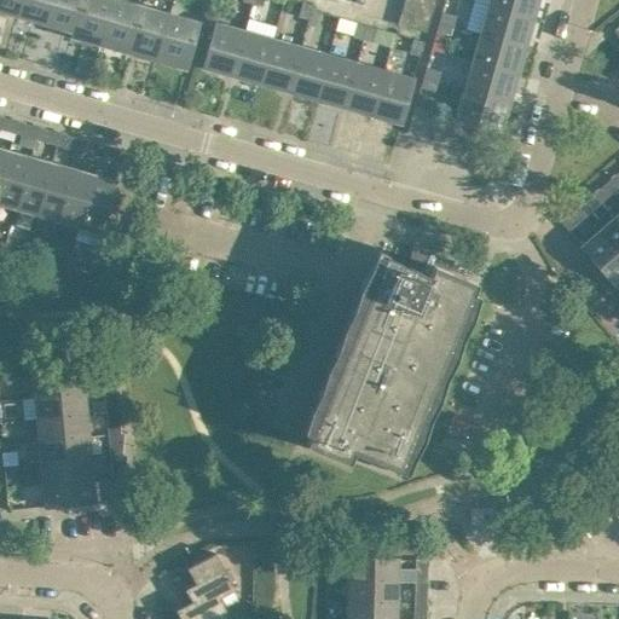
[(0,0),(0,9),(17,15),(21,0),(0,0)]
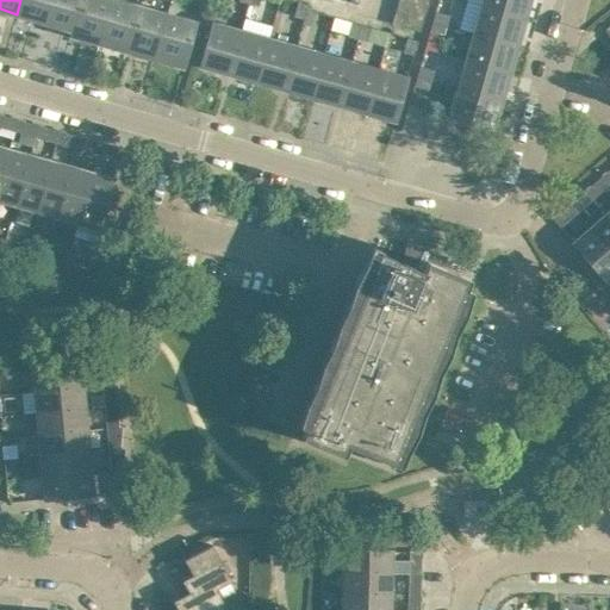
[(20,0),(17,14),(44,22),(50,0),(20,0)]
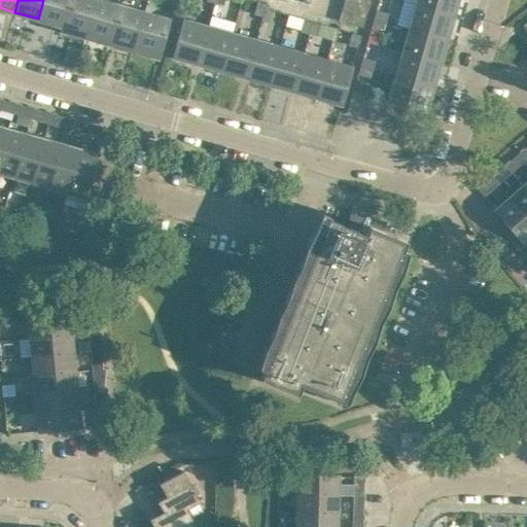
[(43,0),(38,19),(61,25),(67,0),(43,0)]
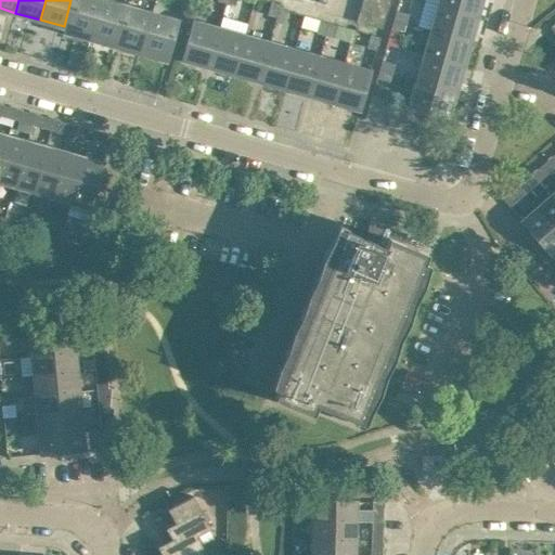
[(71,0),(64,26),(63,30),(90,38),(100,0),(71,0)]
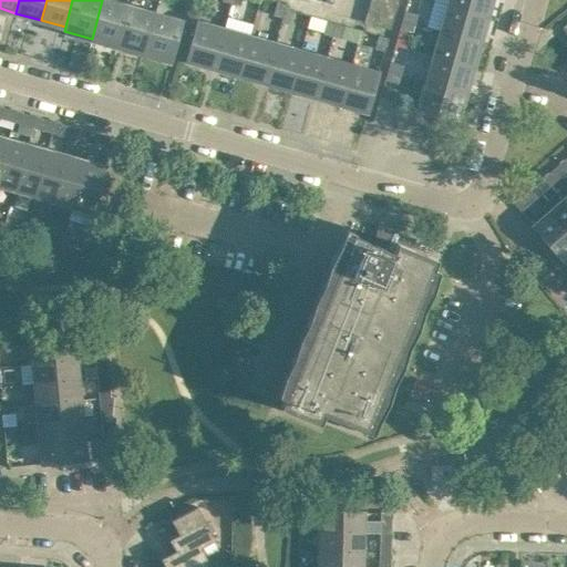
[(102,0),(92,39),(117,47),(129,7),(104,0),(102,0)]
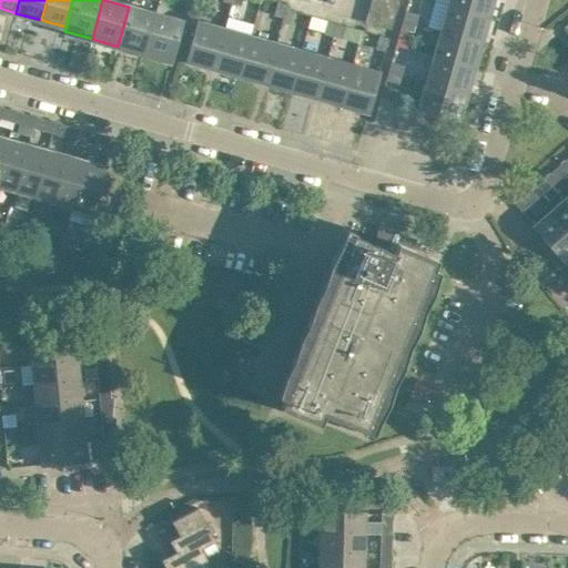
[(384,0),(371,0),(368,9),(394,17),(398,3),(384,0)]
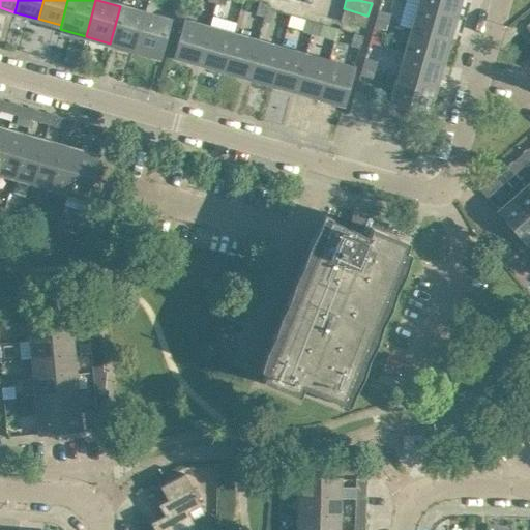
[(421,0),(420,5),(453,15),(458,0),(421,0)]
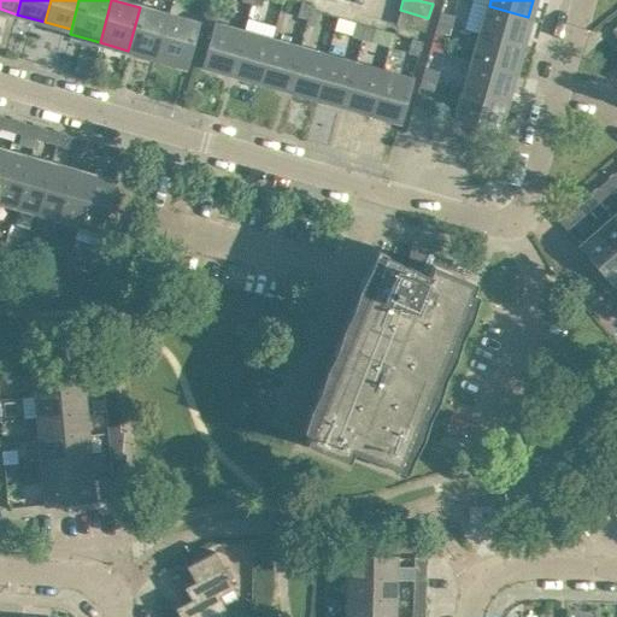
[(305,24),(310,10),(311,5),(301,3),(297,16),(297,17),(306,19),(305,24)]
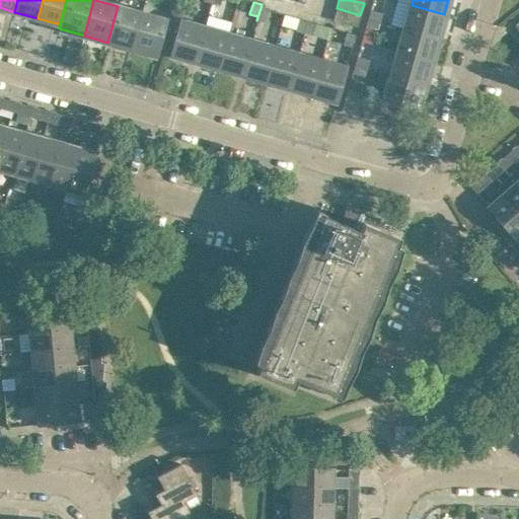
[(405,28),(438,39),(444,14),(412,5),(405,28)]
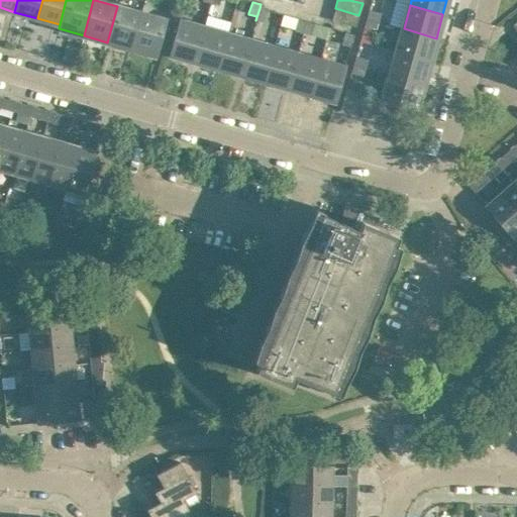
[(107,42),(130,49),(141,13),(117,6),(107,42)]
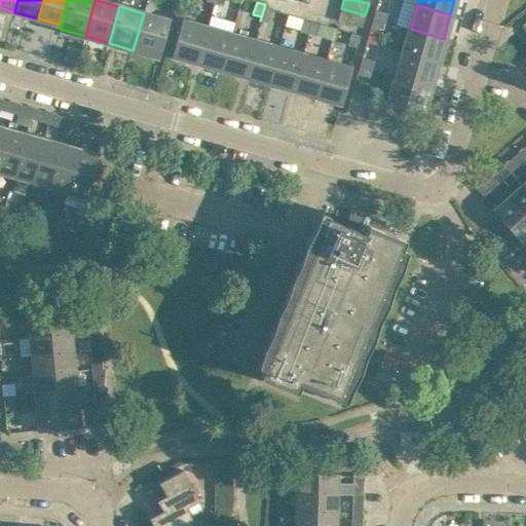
[(268,23),(269,23),(272,10),(264,8),(260,21),(268,23)]
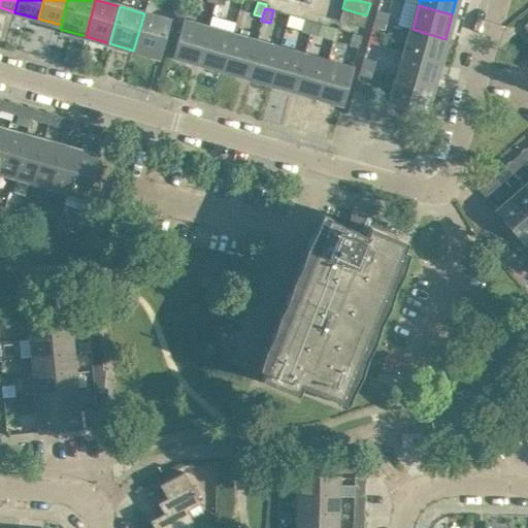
[(366,15),(342,8),(339,21),(363,28),(366,15)]
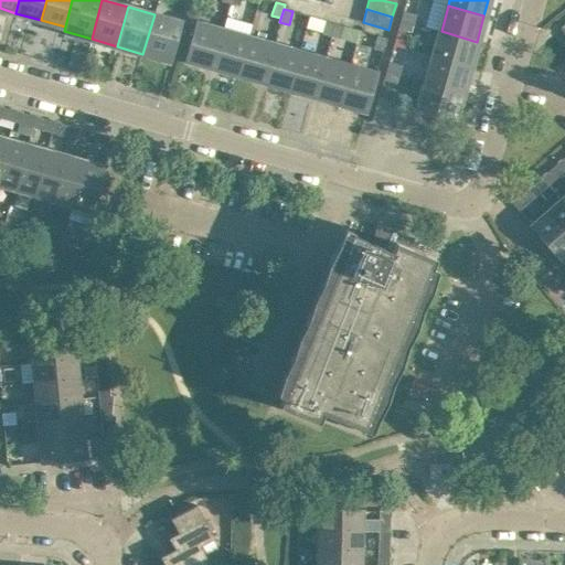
[(403,11),(401,20),(413,23),(415,14),(403,11)]
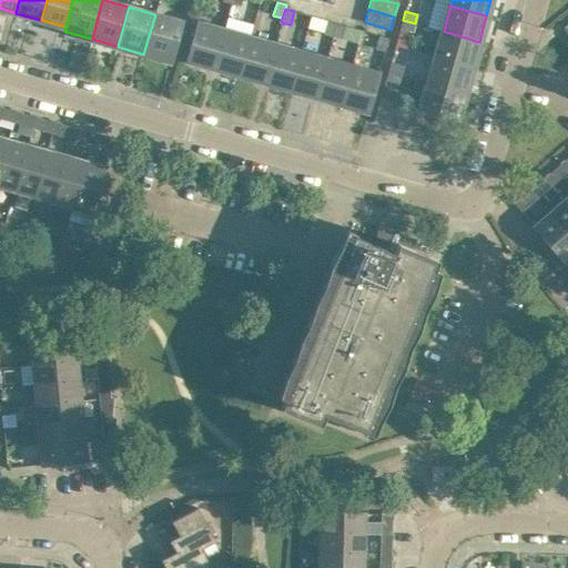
[(171,62),(182,22),(155,14),(143,54),(171,62)]
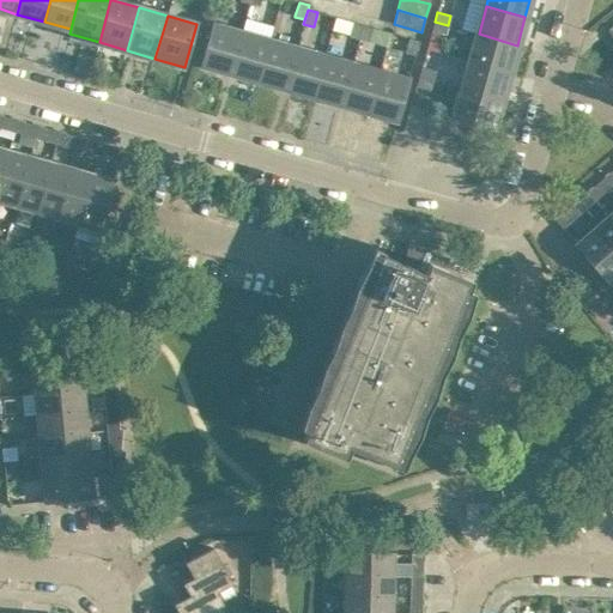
[(445,35),(448,25),(435,22),(431,31),(445,35)]
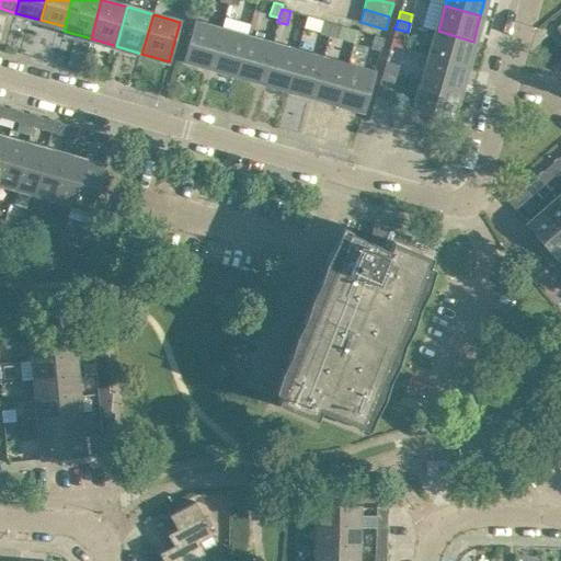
[(319,33),(329,35),(332,23),(323,21),(319,33)]
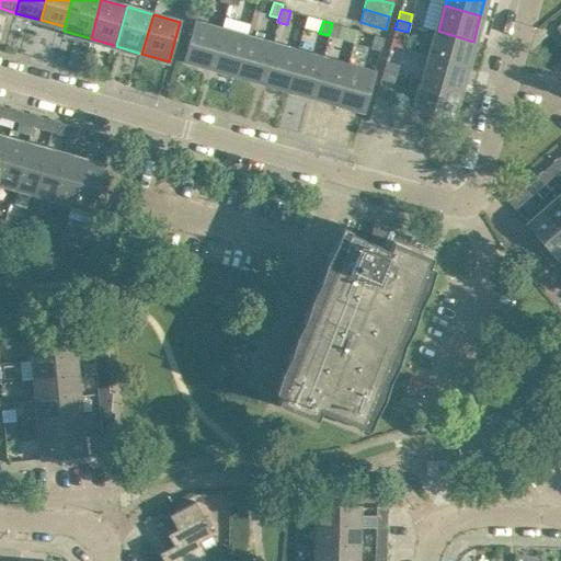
[(184,59),(210,67),(220,31),(195,23),(184,59)]
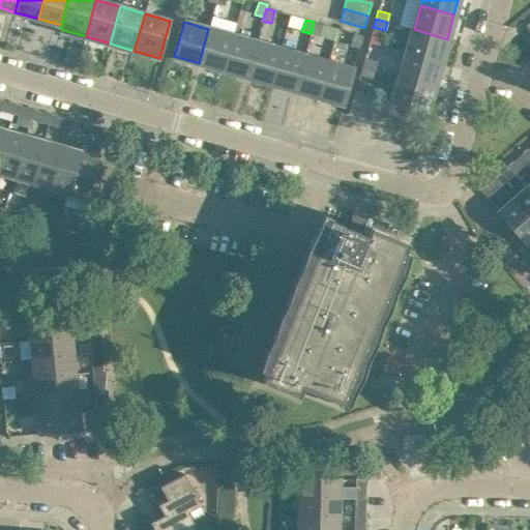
[(322,24),(314,22),(311,33),(319,36),(322,24)]
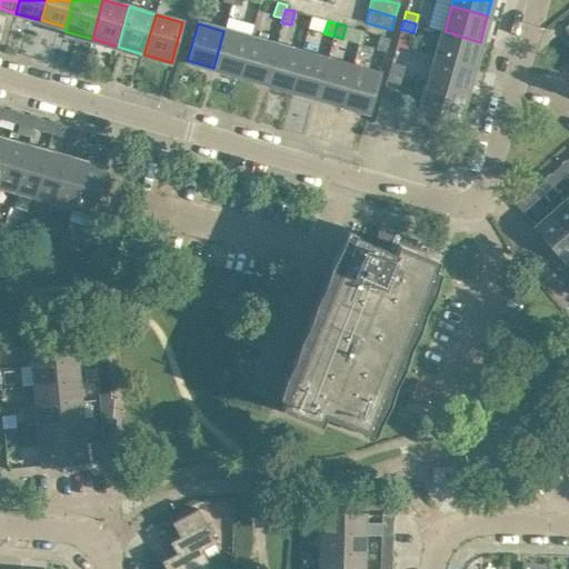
[(213,68),(239,75),(249,38),(223,31),(213,68)]
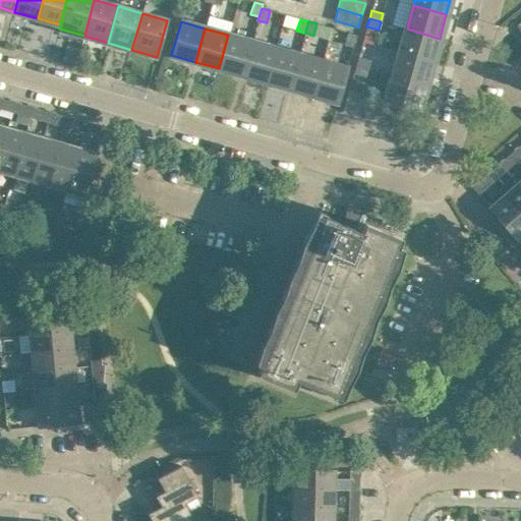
[(400,53),(432,62),(440,39),(407,29),(400,53)]
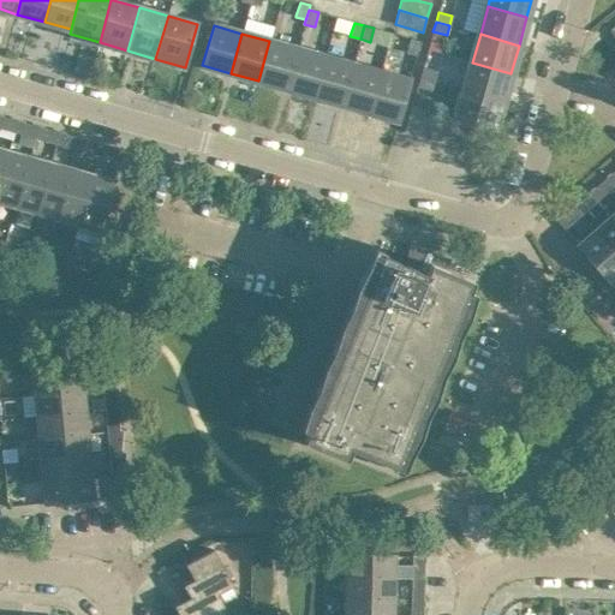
[(406,53),(416,55),(421,41),(410,39),(406,53)]
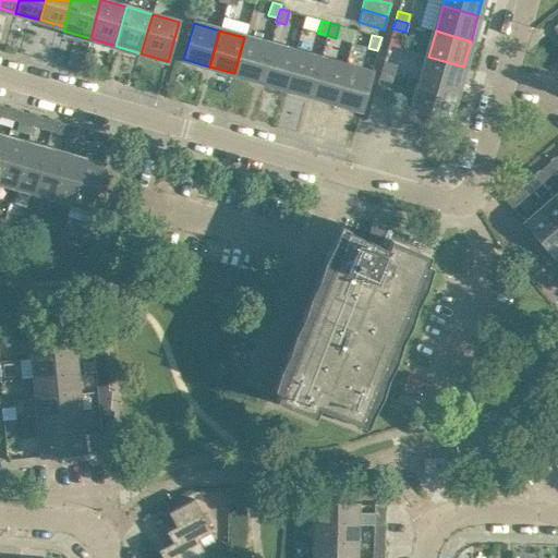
[(234,73),(259,81),(269,45),(244,37),(234,73)]
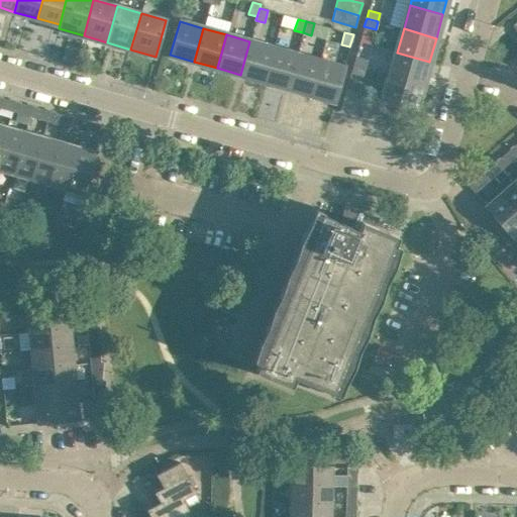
[(240,75),(264,81),(274,47),(249,41),(240,75)]
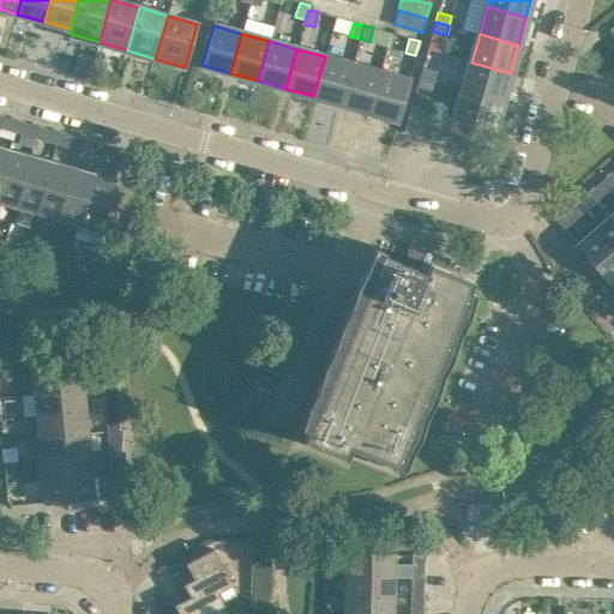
[(313,96),(342,104),(353,65),(325,56),(313,96)]
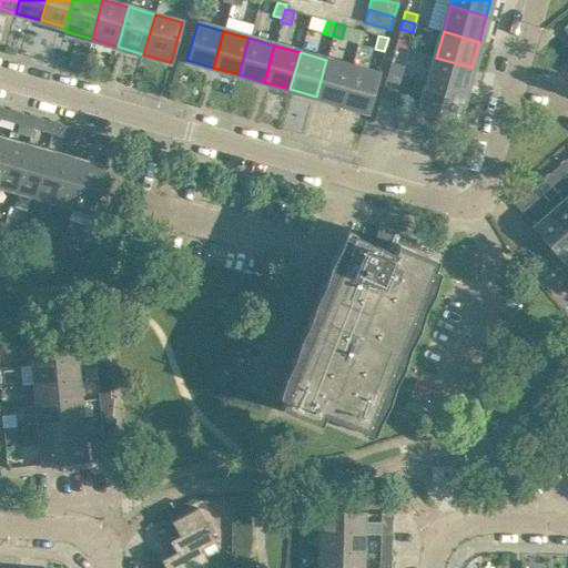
[(429,83),(465,93),(472,68),(436,58),(429,83)]
